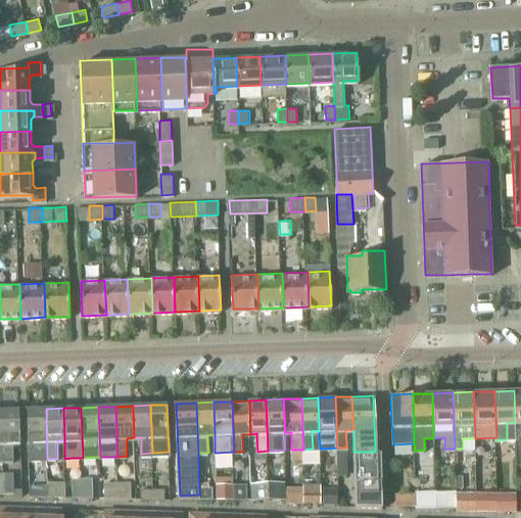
[(18,409),(2,410),(4,460),(14,460),(13,442),(19,441),(20,441),(18,409)]
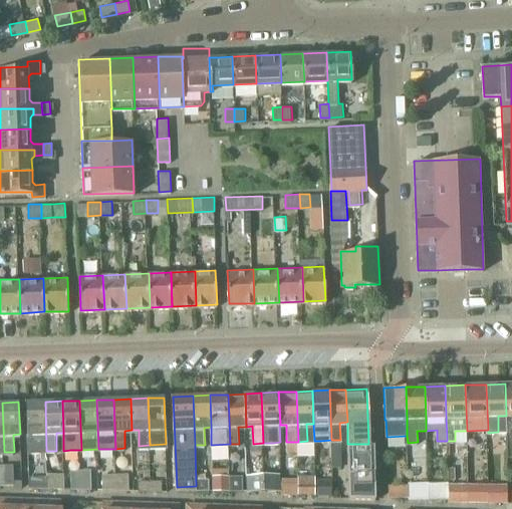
[(29,452),(46,451),(45,402),(27,402),(29,452)]
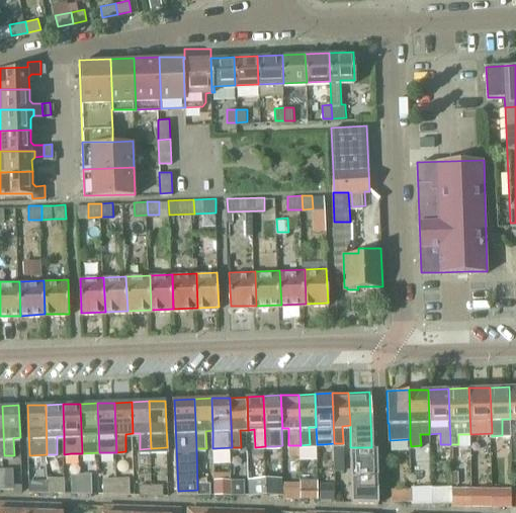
[(334,443),(335,468),(344,468),(343,443),(334,443)]
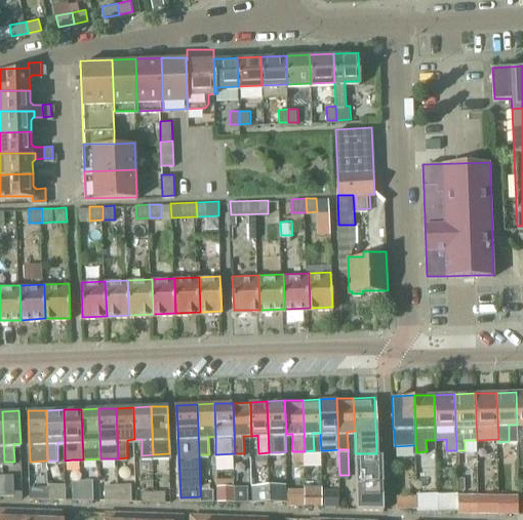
[(292,451),(293,461),(305,460),(305,451),(292,451)]
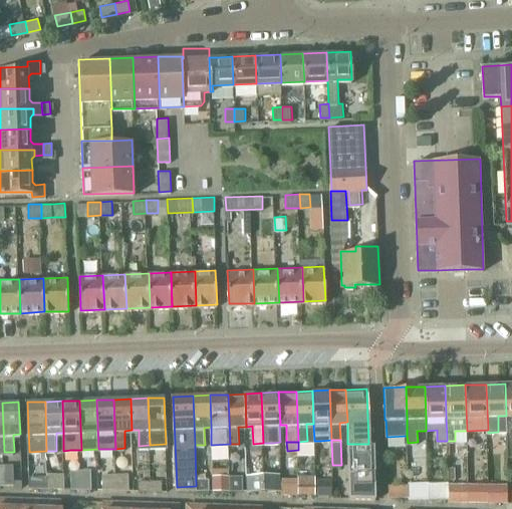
[(368,444),(347,444),(349,471),(375,470),(374,444),(368,444)]
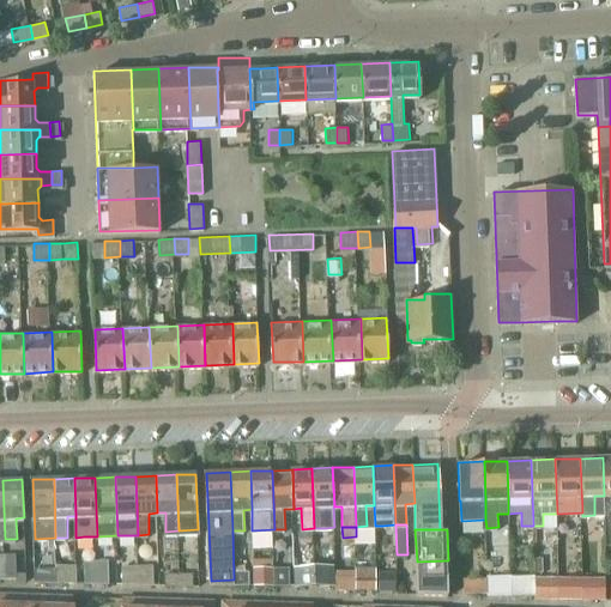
[(16,553),(5,554),(6,577),(16,577),(17,577),(17,571),(16,553)]
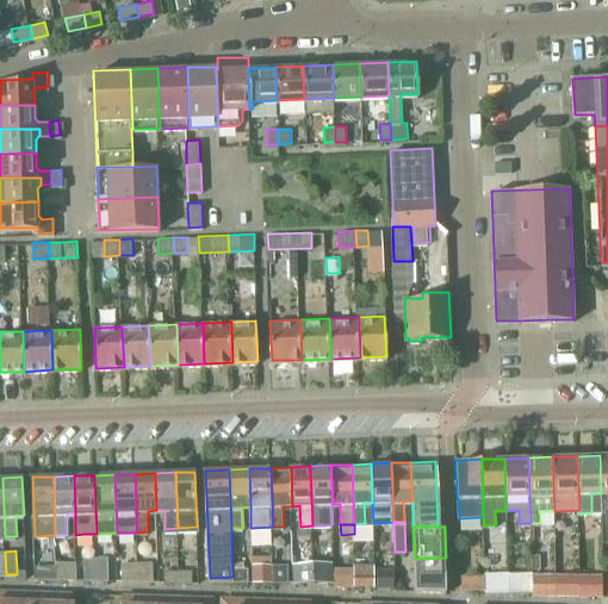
[(98,556),(85,558),(86,578),(98,579),(98,556)]
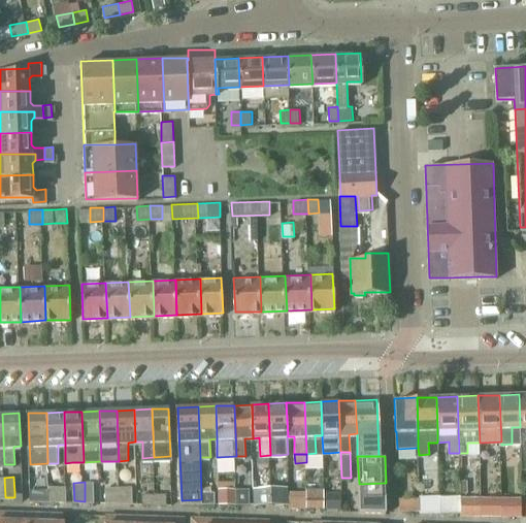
[(94,482),(85,482),(85,501),(95,501),(94,482)]
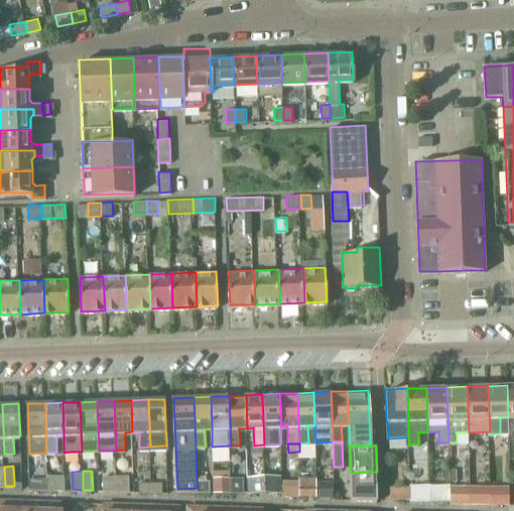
[(377,472),(351,473),(351,497),(351,498),(377,499),(377,498),(377,472)]
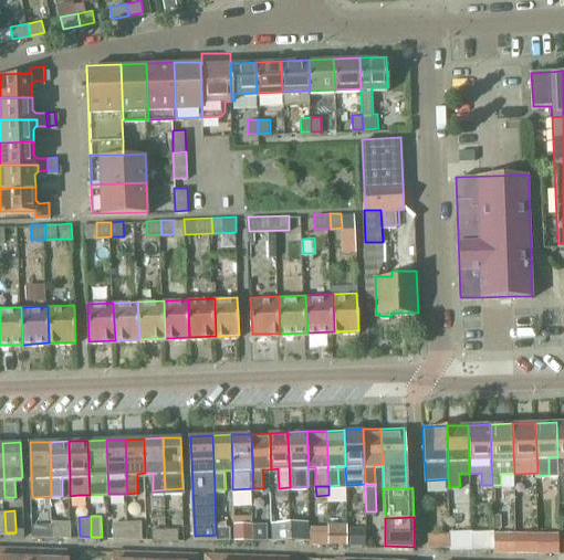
[(71,519),(52,519),(52,522),(52,536),(71,536),(71,519)]
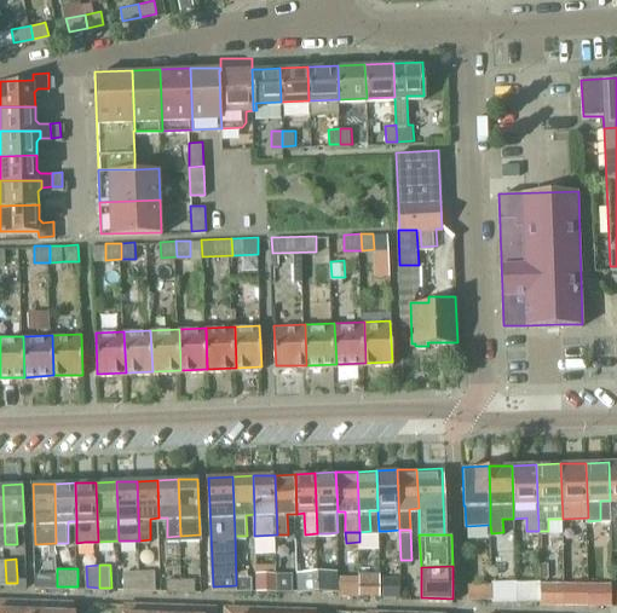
[(156,570),(140,571),(142,589),(156,589),(156,587),(156,570)]
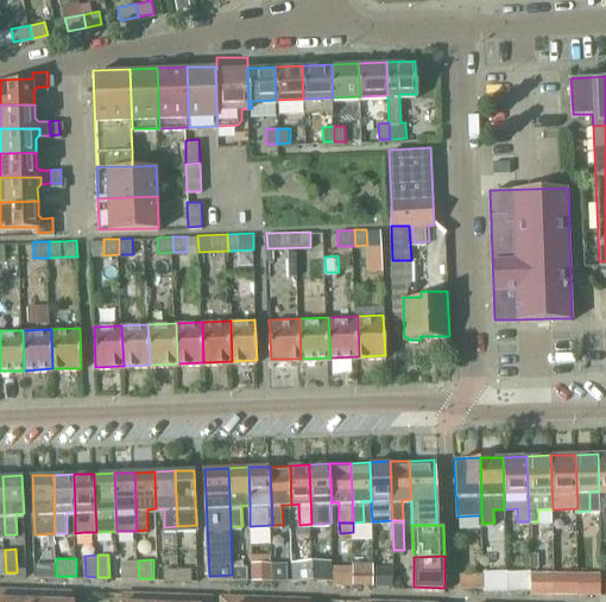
[(334,559),(311,561),(313,578),(333,578),(334,578),(334,564),(334,559)]
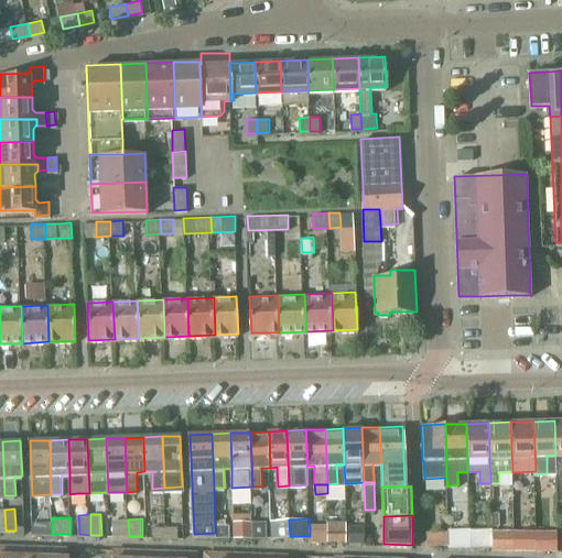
[(52,521),(32,520),(33,533),(52,534),(52,521)]
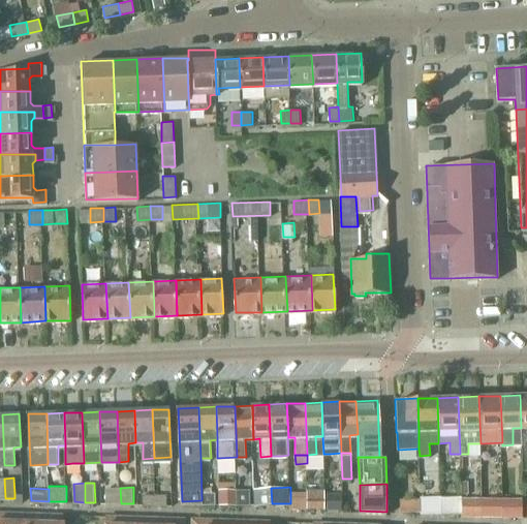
[(120,488),(106,488),(106,500),(106,503),(121,503),(120,488)]
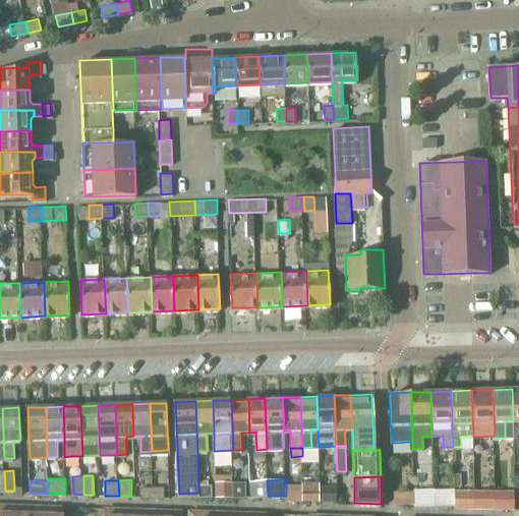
[(246,480),(232,481),(233,498),(247,497),(246,480)]
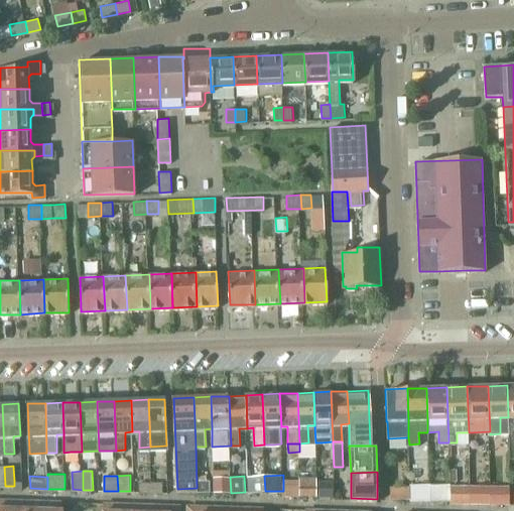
[(264,476),(248,477),(249,492),(265,491),(264,476)]
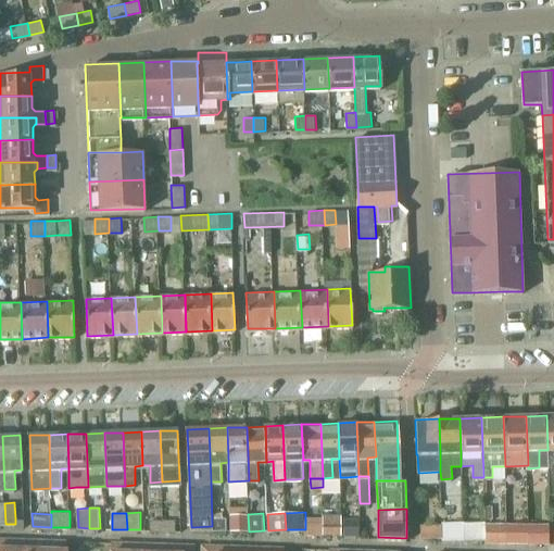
[(248,514),(231,514),(233,529),(233,531),(249,531),(248,514)]
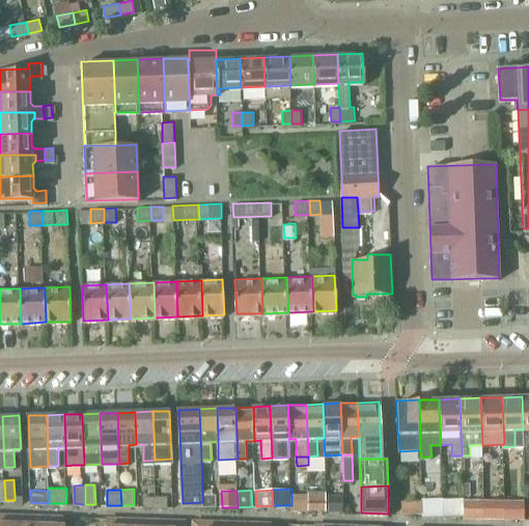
[(309,493),(291,493),(291,505),(293,509),(309,508),(309,497),(309,493)]
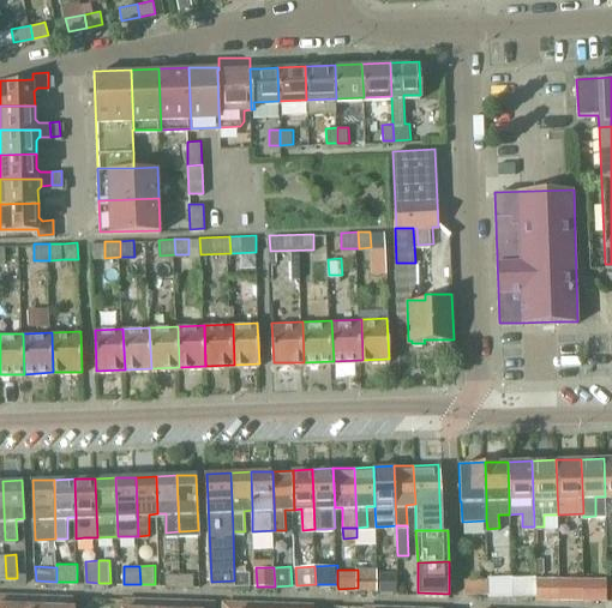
[(251,572),(235,572),(235,581),(235,585),(251,584),(251,572)]
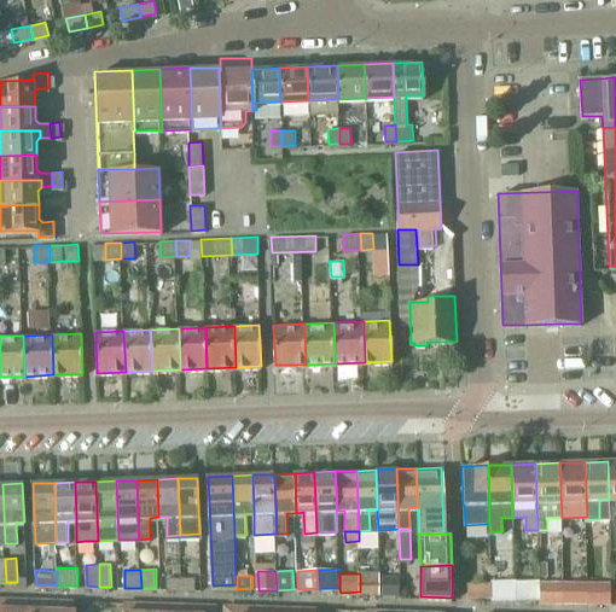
[(168,586),(168,589),(182,589),(181,577),(168,577),(168,586)]
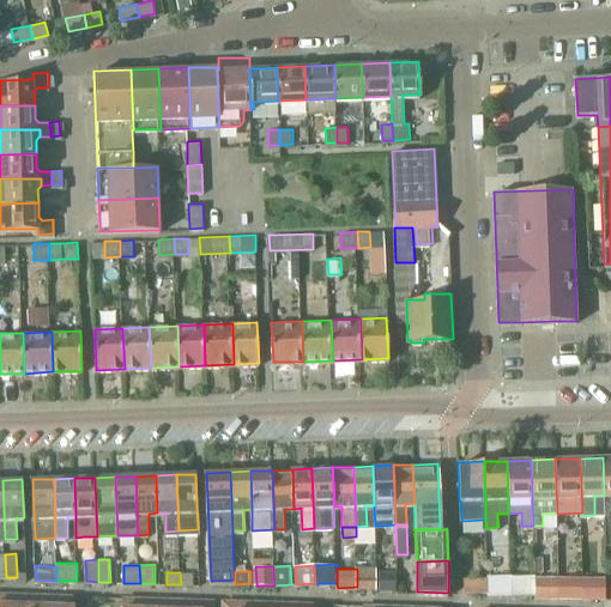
[(194,572),(180,572),(181,584),(194,584),(194,582),(194,572)]
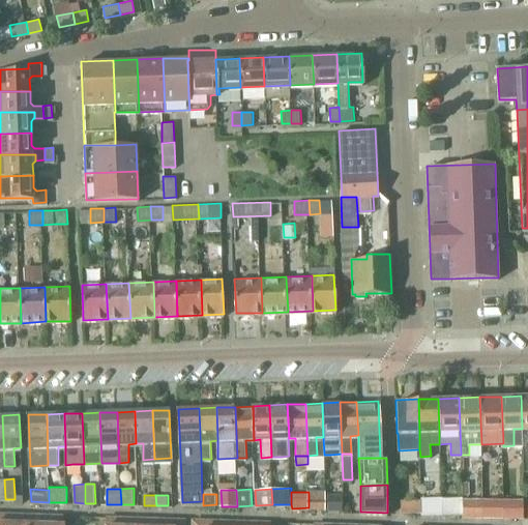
[(326,495),(309,496),(309,507),(326,507),(326,495)]
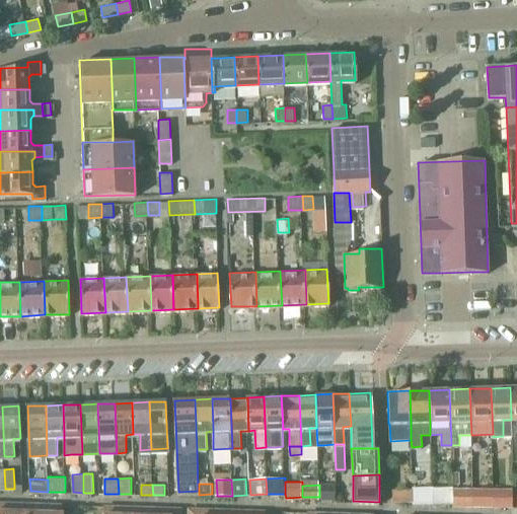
[(331,485),(319,485),(319,497),(331,497),(331,485)]
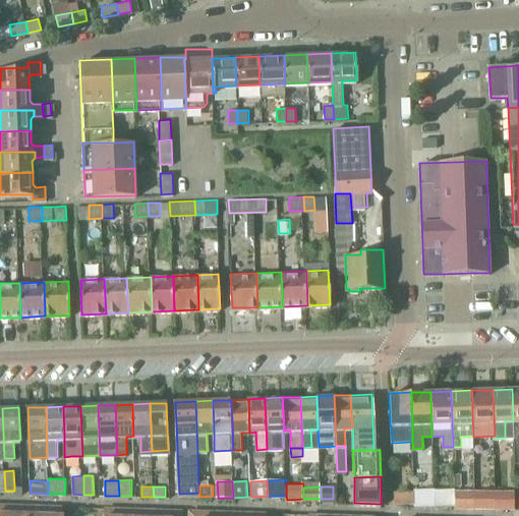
[(434,486),(414,486),(414,490),(413,503),(413,504),(435,504),(434,486)]
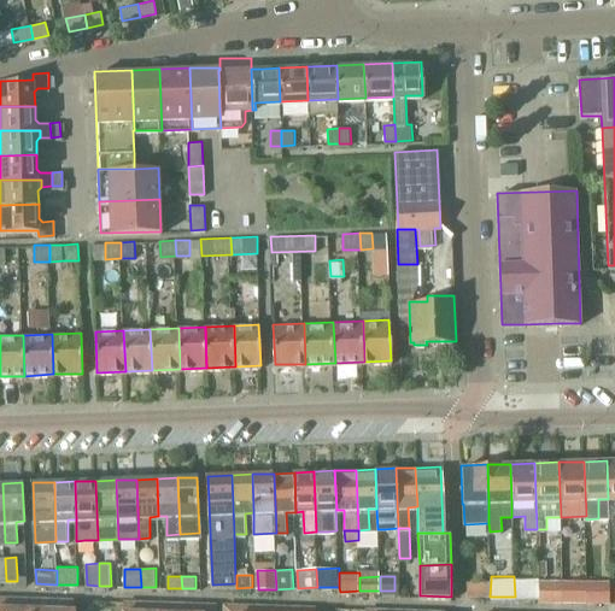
[(538,576),(514,576),(515,597),(538,595),(538,576)]
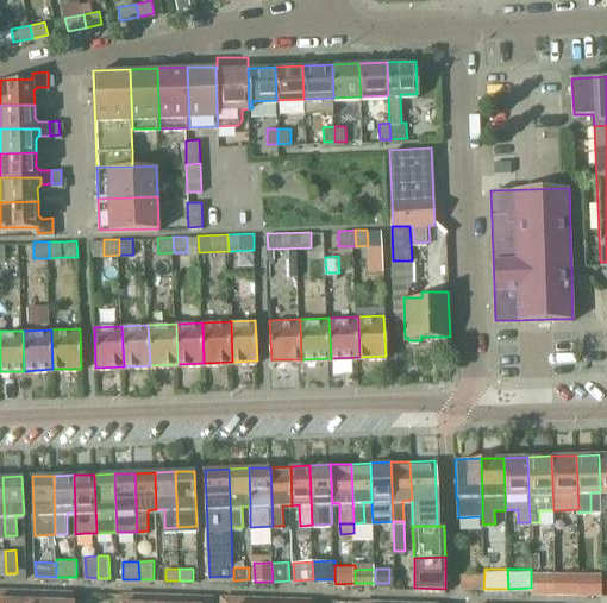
[(485,572),(461,572),(462,588),(483,588),(485,572)]
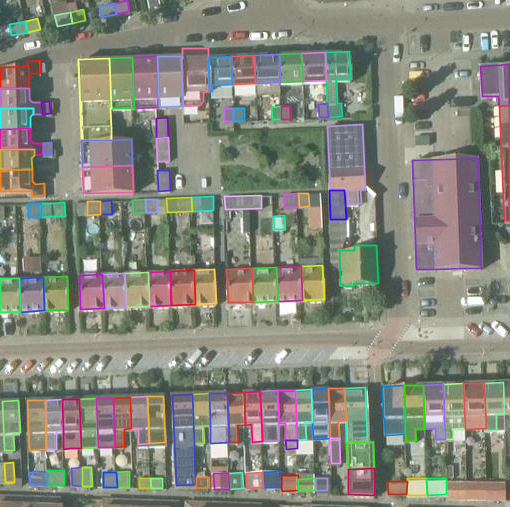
[(466,481),(448,481),(447,499),(465,499),(466,481)]
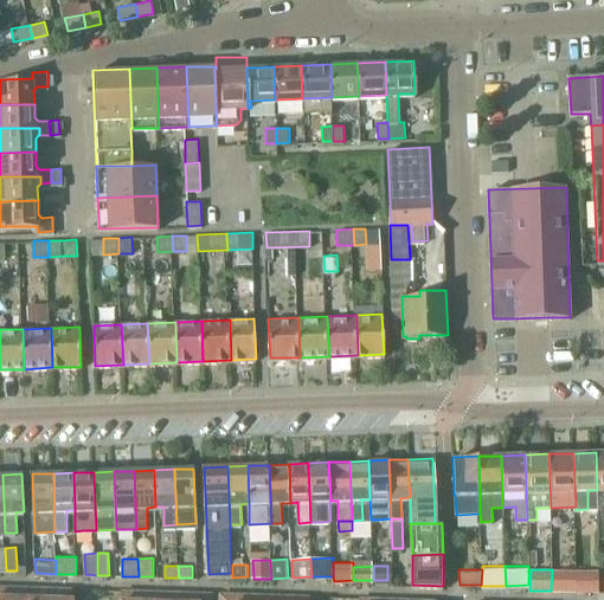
[(577,569),(552,569),(551,591),(576,591),(577,569)]
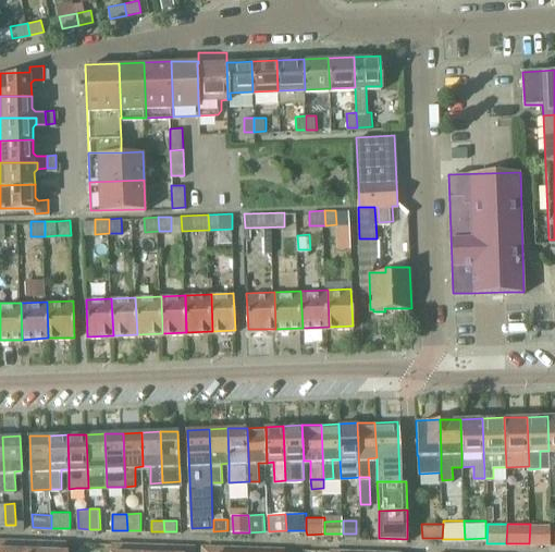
[(551,524),(530,524),(529,543),(551,543),(551,524)]
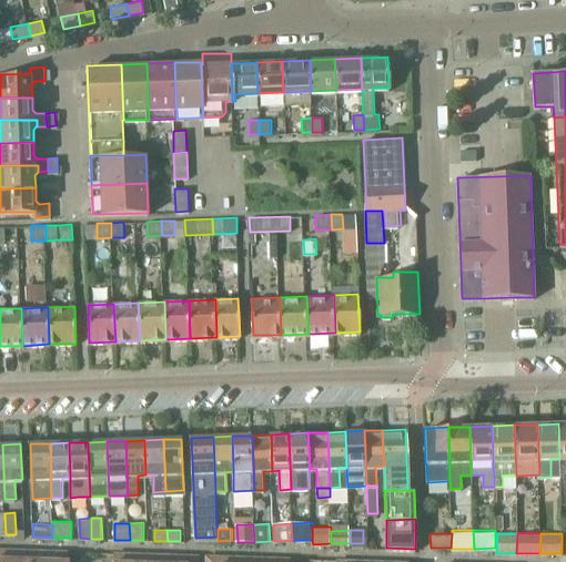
[(68,561),(68,550),(0,548),(0,561),(196,561),(198,554),(113,552),(112,561),(68,561)]
